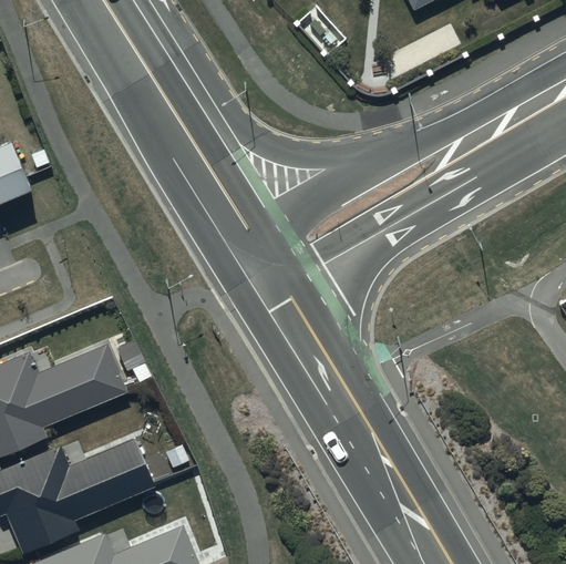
[(0,206),(32,193),(11,142),(0,146),(0,206)]
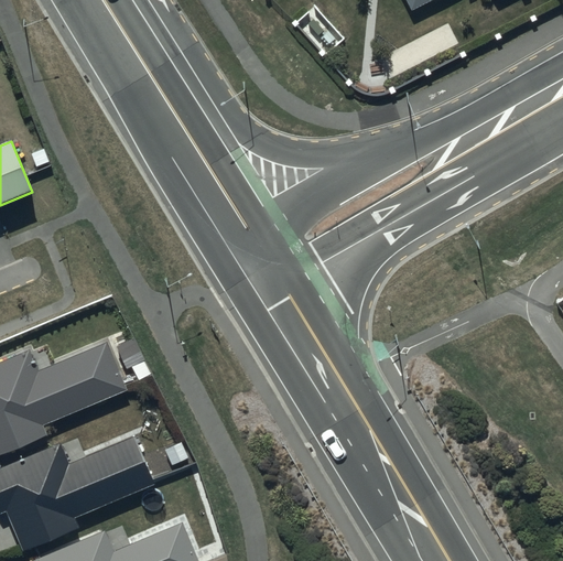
[(39,365),(30,345),(0,357),(0,456),(51,434),(47,427),(132,390),(109,335),(39,365)]
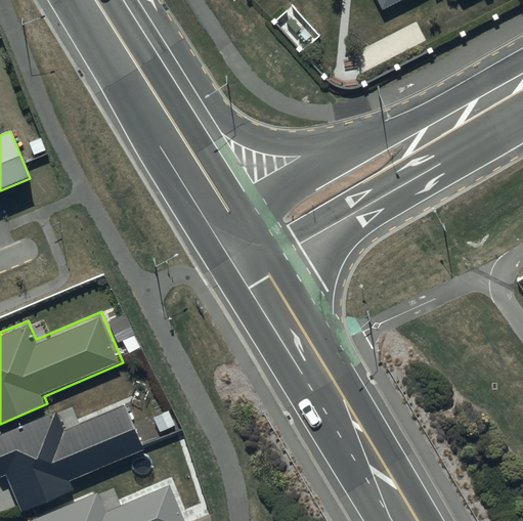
[(55,409),(0,431),(0,474),(1,477),(7,475),(12,486),(23,510),(72,490),(67,478),(143,447),(125,403),(62,428),(55,409)]
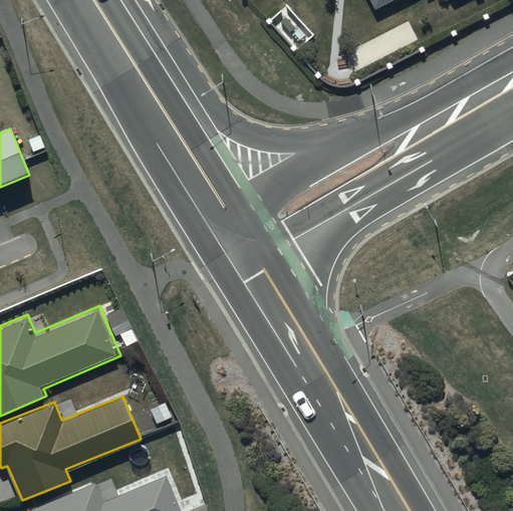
[(93,483),(23,510),(180,510),(167,476),(101,502),(93,483)]
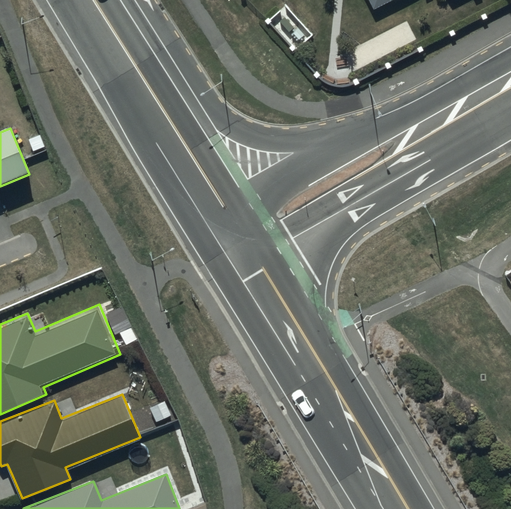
All buildings are outlined.
